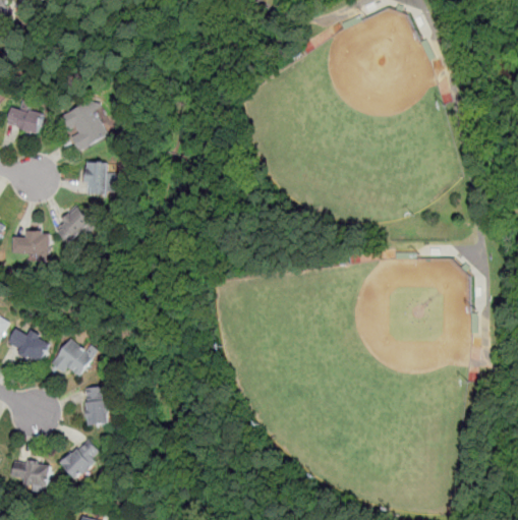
[(0,0),(1,0),(10,13),(0,19),(0,0)]
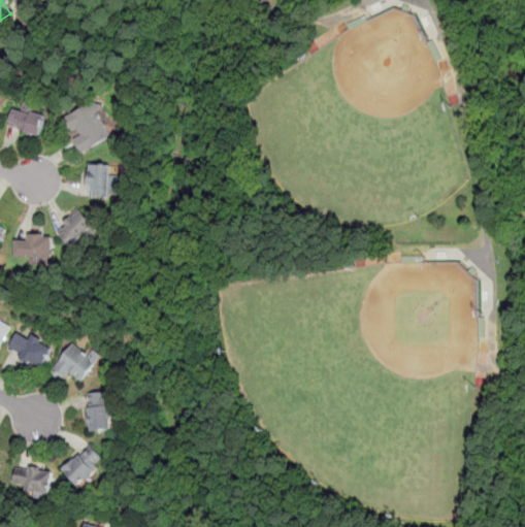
[(19,0),(27,8),(35,0),(19,0)]
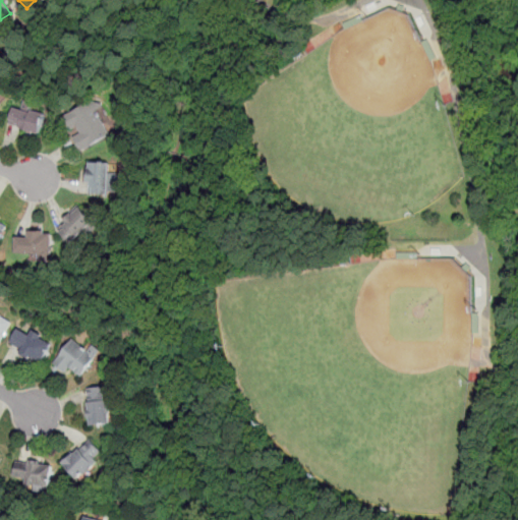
[(110,136),(94,101),(62,115),(77,151),(110,136)]
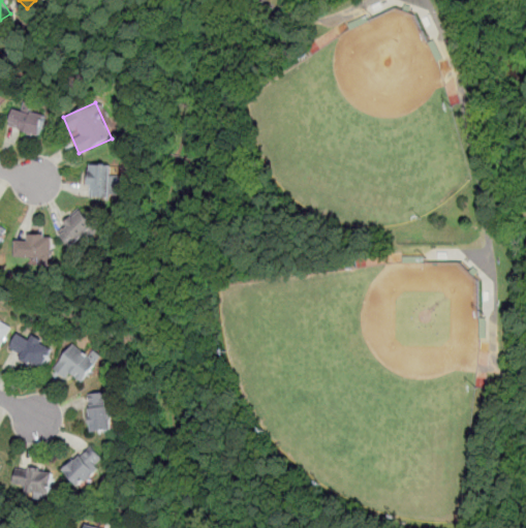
[(35,137),(42,119),(11,109),(5,127),(35,137)]
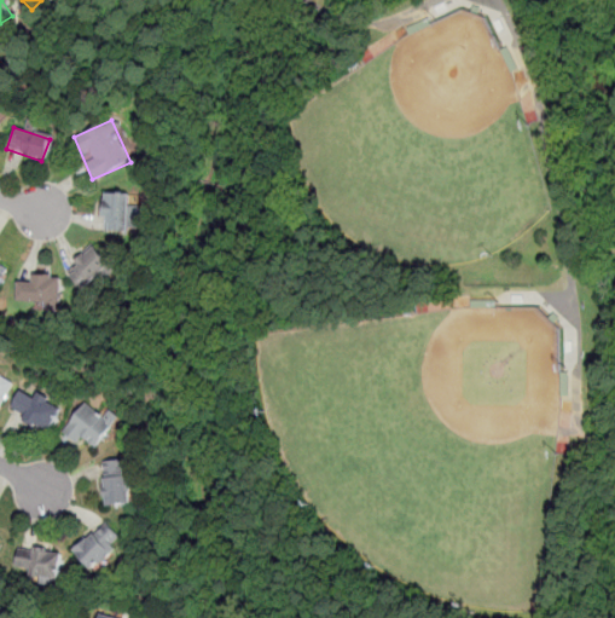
[(100,231),(127,231),(127,192),(100,192),(100,231)]
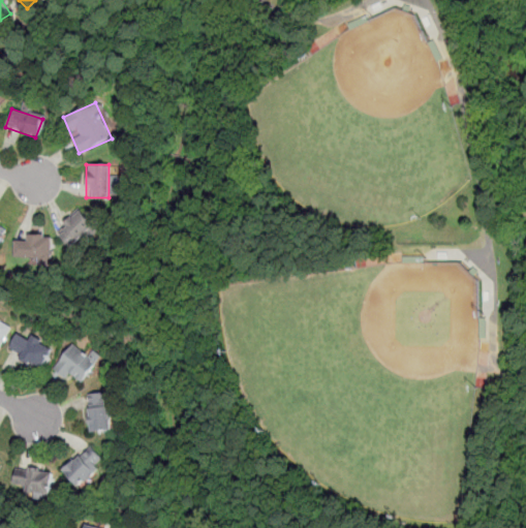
[(93,226),(76,209),(54,231),(69,248),(93,226)]
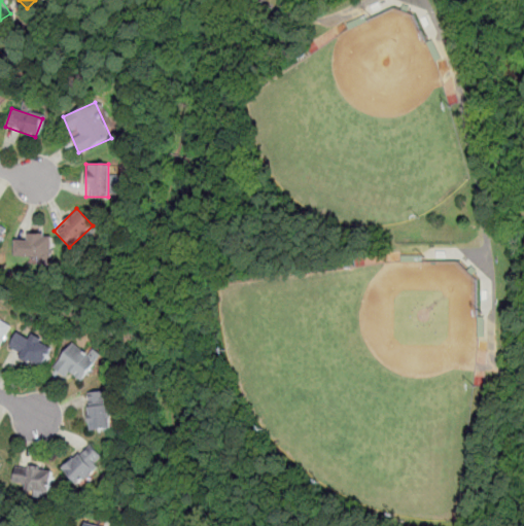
[(12,236),(12,258),(49,258),(49,236),(12,236)]
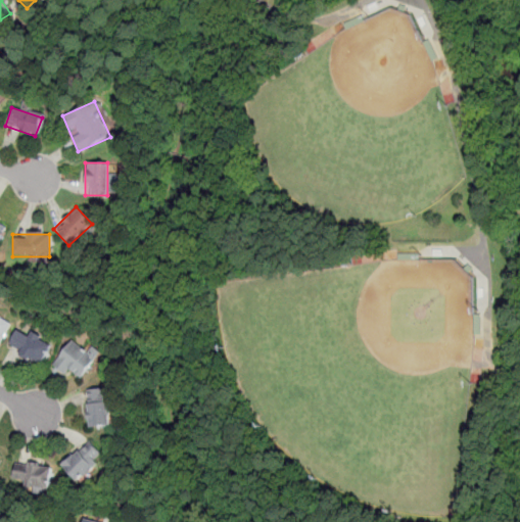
[(48,255),(28,255),(28,263),(48,264),(48,255)]
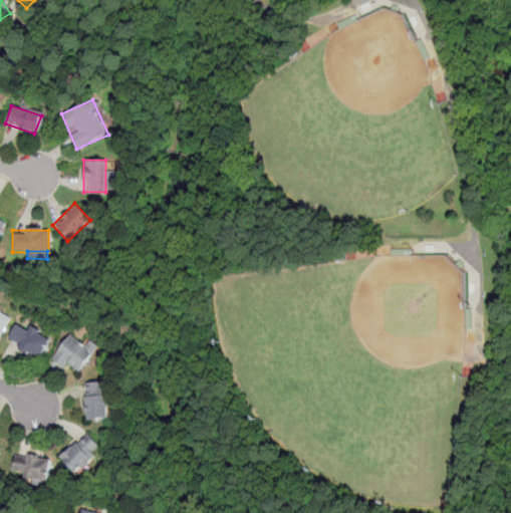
[(0,335),(8,318),(0,314),(0,335)]
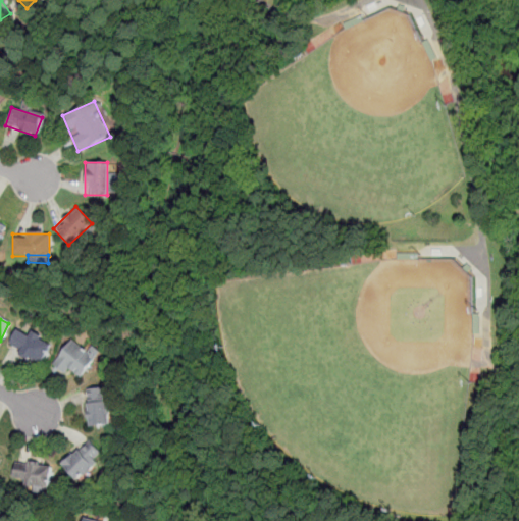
[(50,345),(15,326),(4,347),(39,365),(50,345)]
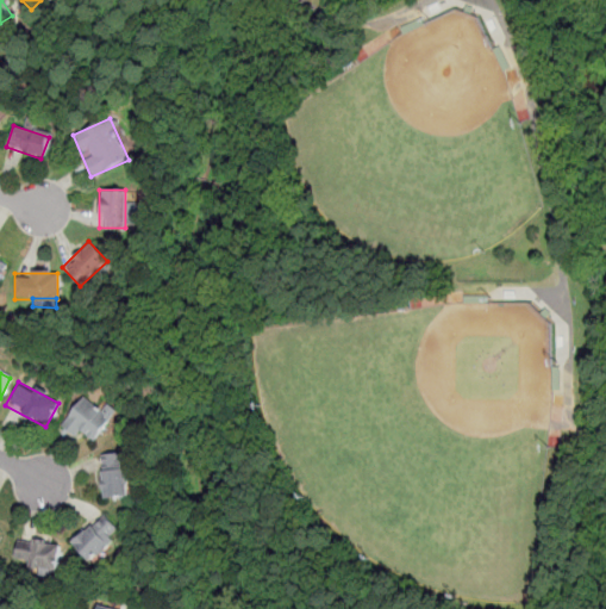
[(81,398),(60,426),(72,437),(79,430),(92,442),(116,412),(106,405),(100,412),(81,398)]
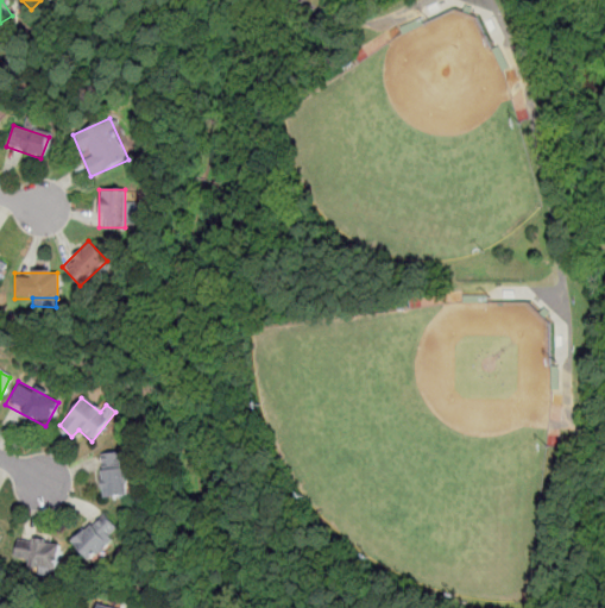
[(101,499),(125,496),(121,451),(98,453),(101,499)]
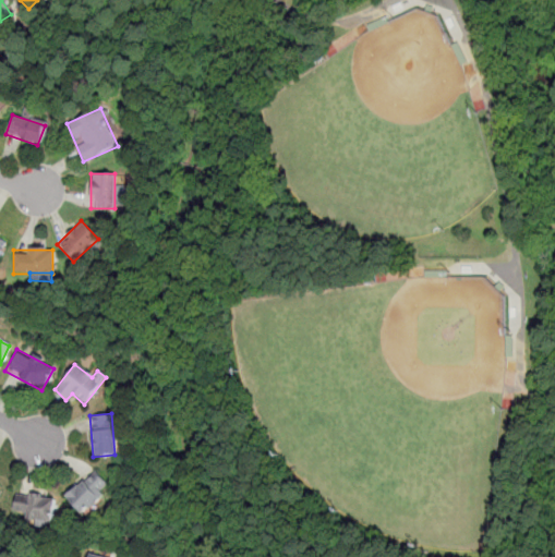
[(82,515),(109,487),(91,469),(63,496),(82,515)]
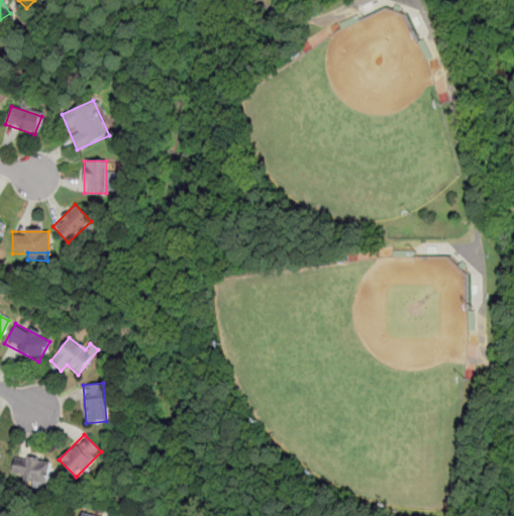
[(49,462),(13,457),(10,479),(46,484),(49,462)]
